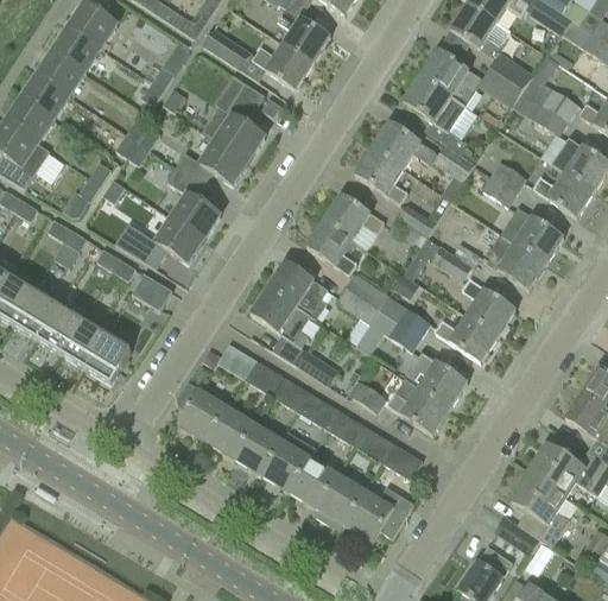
[(159,0),(135,0),(195,39),(219,1),(216,0),(204,0),(191,20),(159,0)]
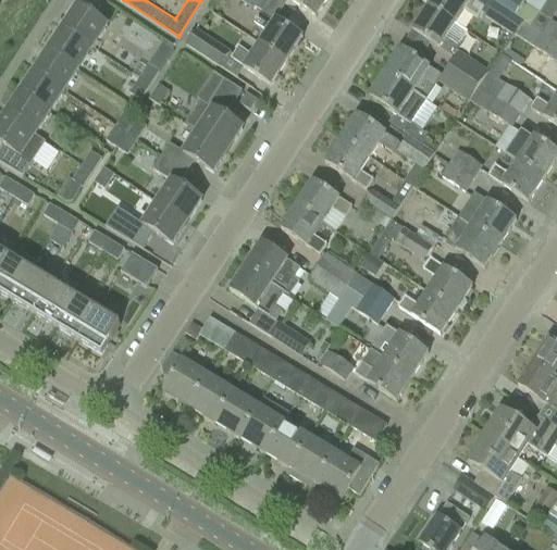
[(294,0),(316,14),(324,0),(294,0)]
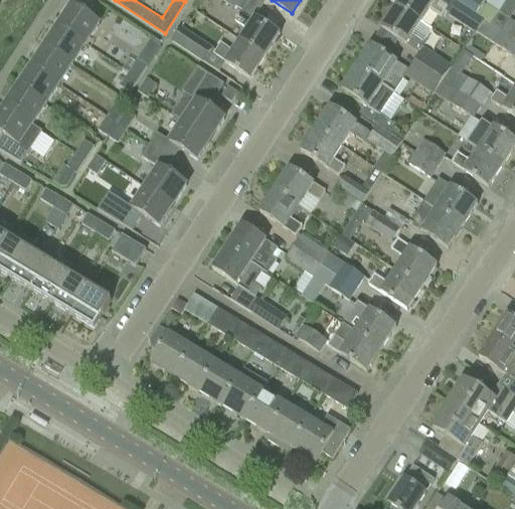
[(397,0),(395,3),(420,19),(430,5),(441,13),(447,4),(441,0),(397,0)]
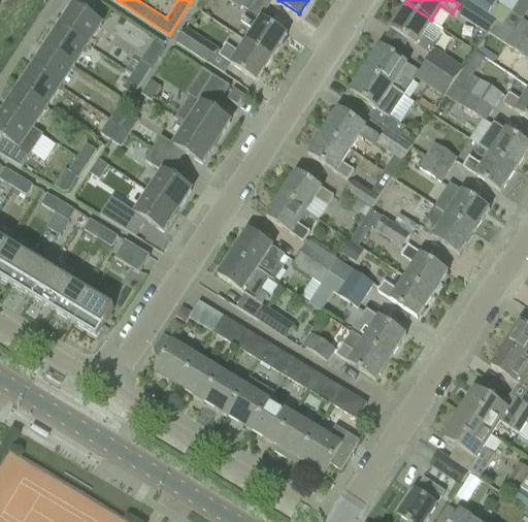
[(495,17),(470,0),(467,0),(459,13),(486,30),(495,17)]
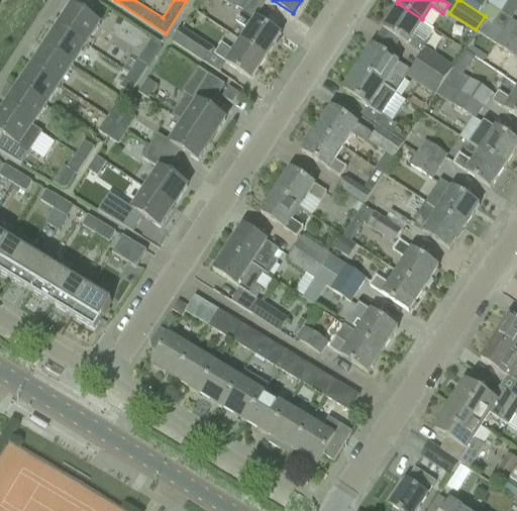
[(460,0),(485,16),(492,21),(499,10),(499,9),(505,0),(460,0)]
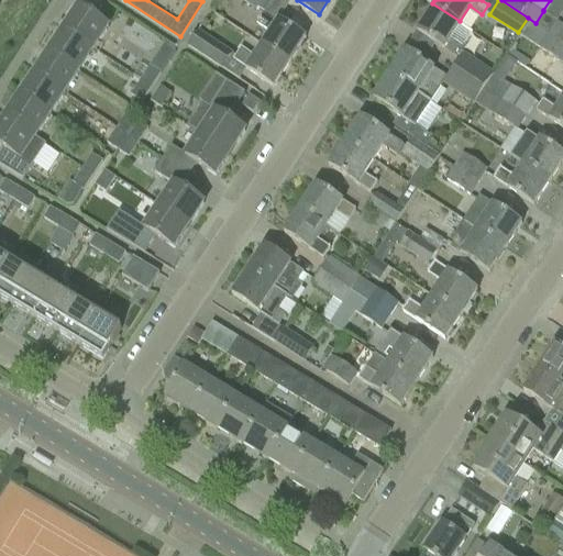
[(78,3),(63,25),(92,45),(108,22),(78,3)]
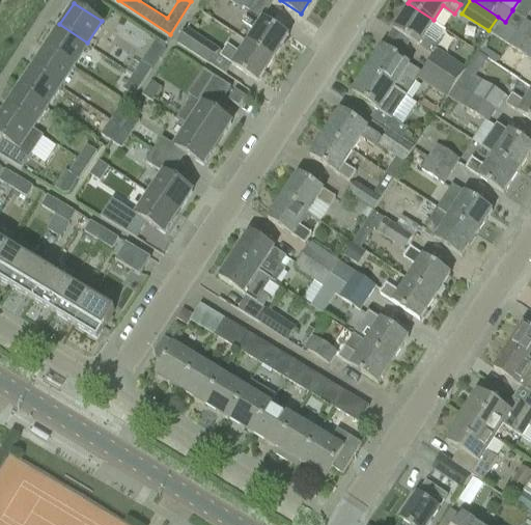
[(392,26),(410,37),(430,51),(438,40),(436,39),(445,26),(434,20),(408,3),(392,26)]
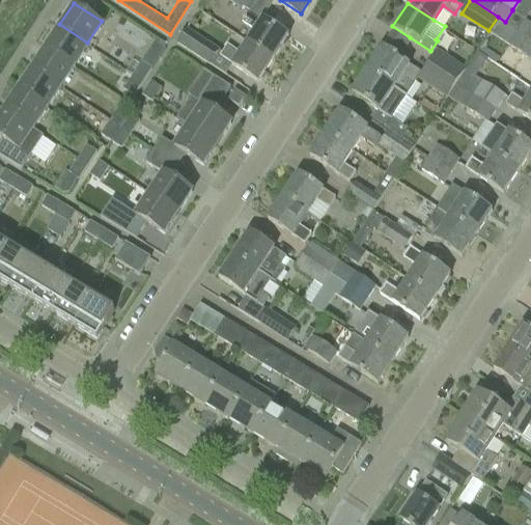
[(247,37),(273,55),(287,32),(250,7),(242,19),(254,27),(247,37)]
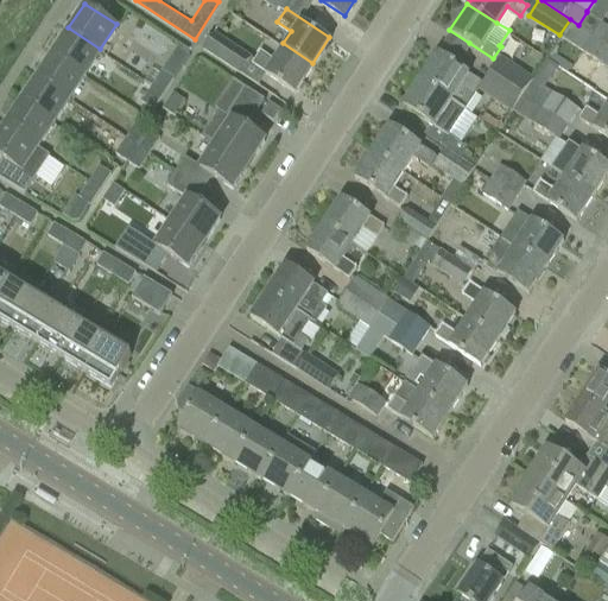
[(607,25),(587,12),(578,25),(607,43),(607,25)]
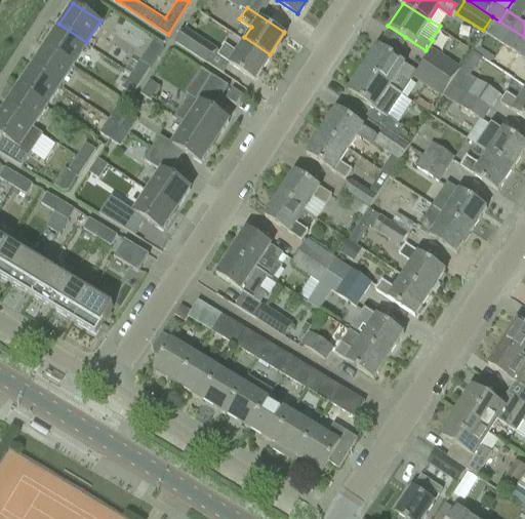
[(524,52),(524,37),(499,22),(492,16),(483,30),(483,31),(484,29),(523,54),(524,52)]
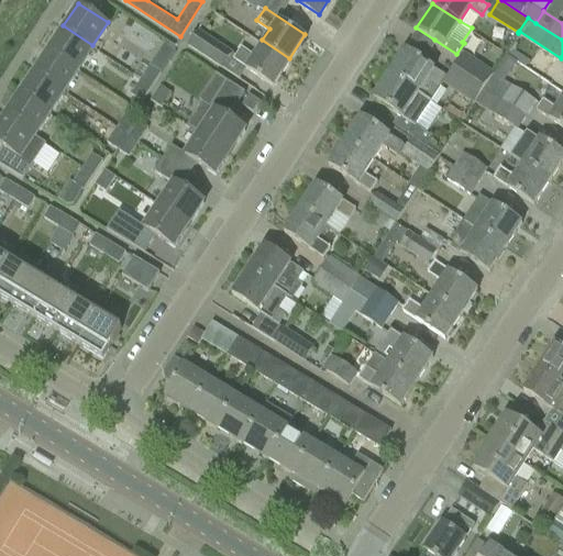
[(63,25),(48,47),(78,67),(92,45),(63,25)]
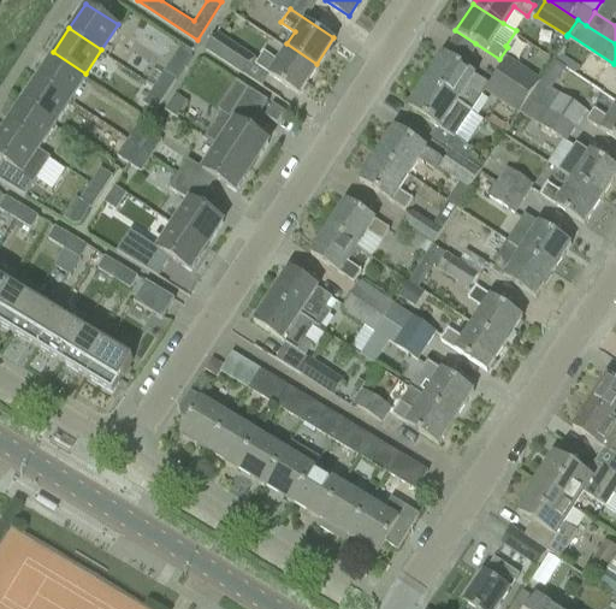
[(261,82),(268,71),(298,92),(317,64),(286,43),(277,58),(264,48),(258,57),(215,29),(205,45),(261,82)]
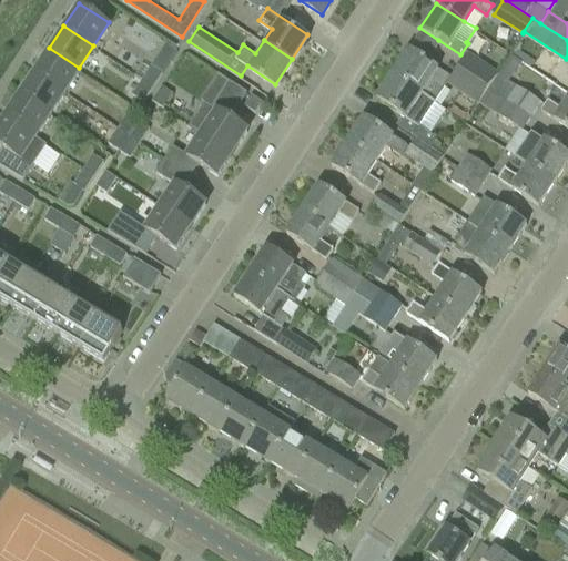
[(509,30),(504,39),(513,46),(518,36),(509,30)]
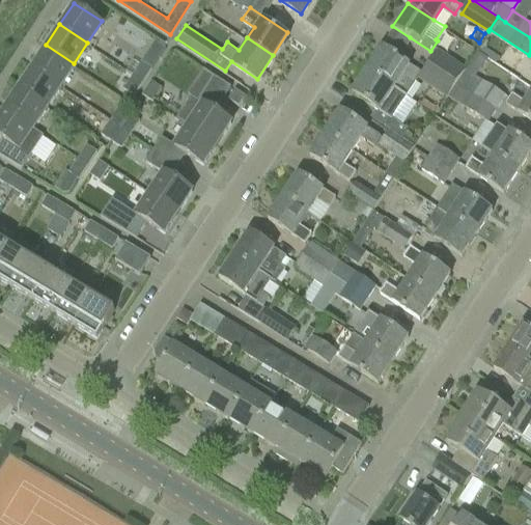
[(494,60),(499,53),(480,42),(477,48),(494,60)]
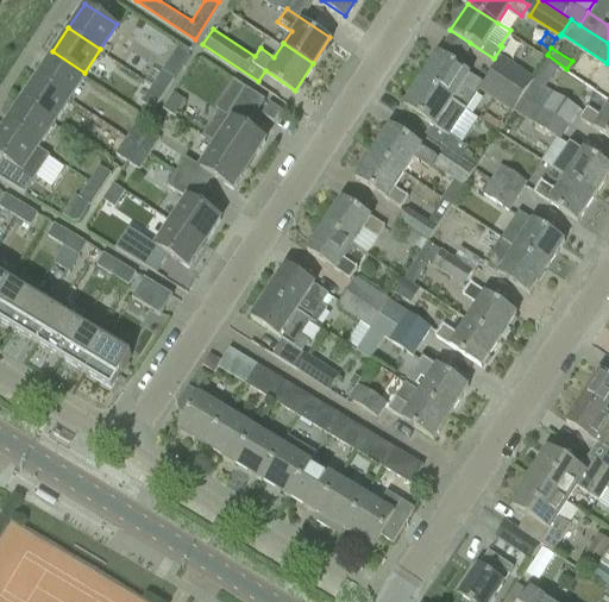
[(420,76),(464,106),(476,89),(482,80),(438,50),(420,76)]
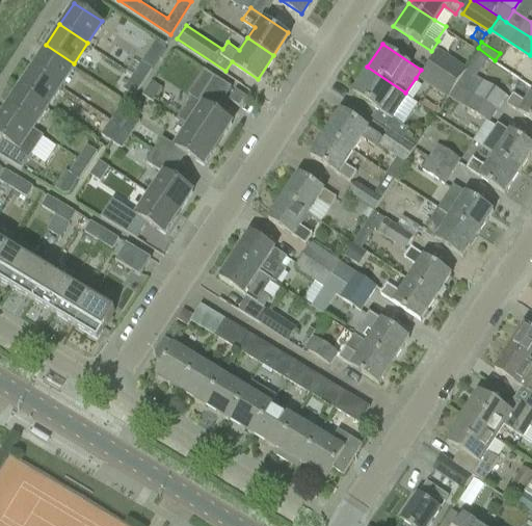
[(32,66),(60,84),(74,63),(46,45),(32,66)]
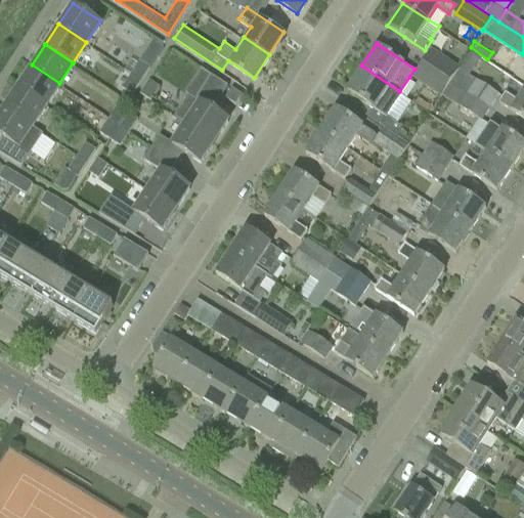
[(449,79),(460,65),(432,46),(423,60),(449,79)]
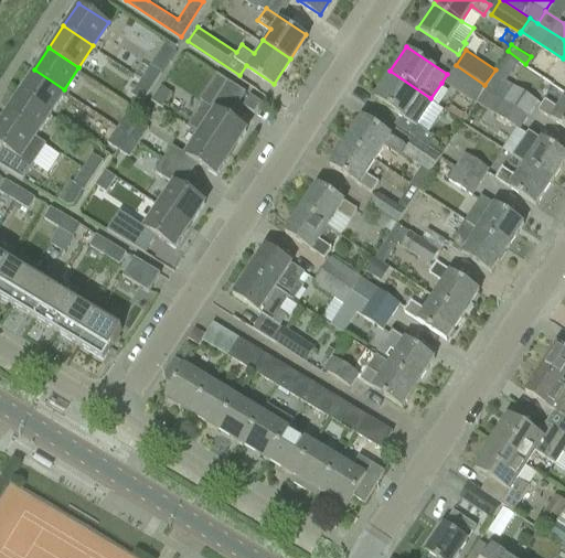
[(150,62),(140,76),(151,84),(161,68),(150,62)]
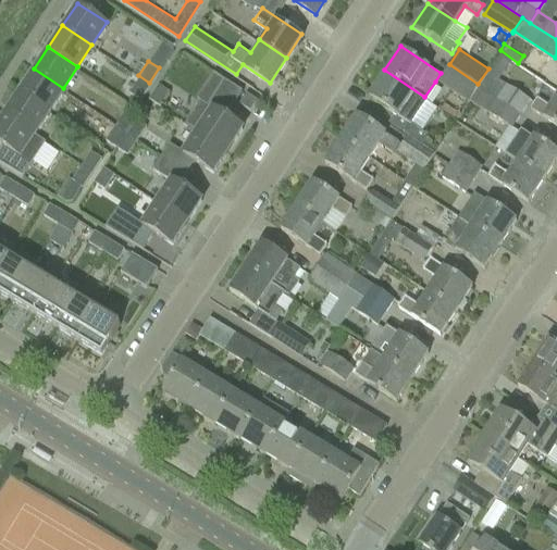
[(469,97),(478,84),(449,64),(448,65),(450,67),(441,82),(468,99),(469,97)]
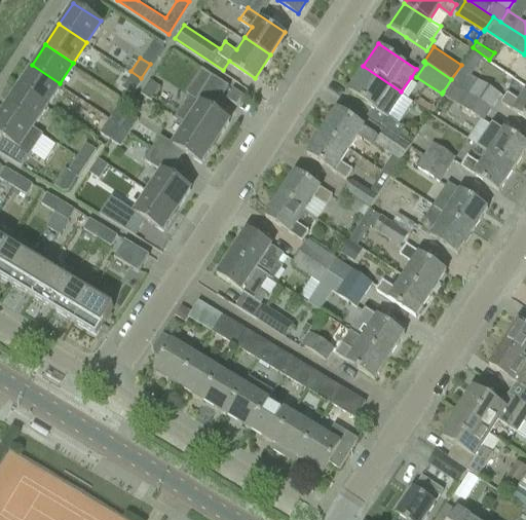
[(32,65),(19,85),(46,104),(60,83),(32,65)]
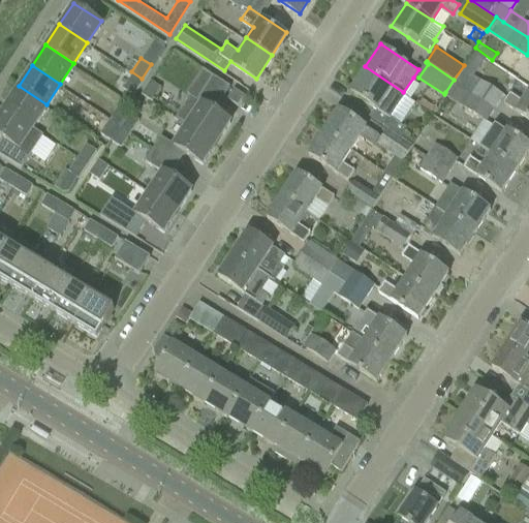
[(478,80),(480,75),(464,65),(454,80),(495,106),(502,94),(478,80)]
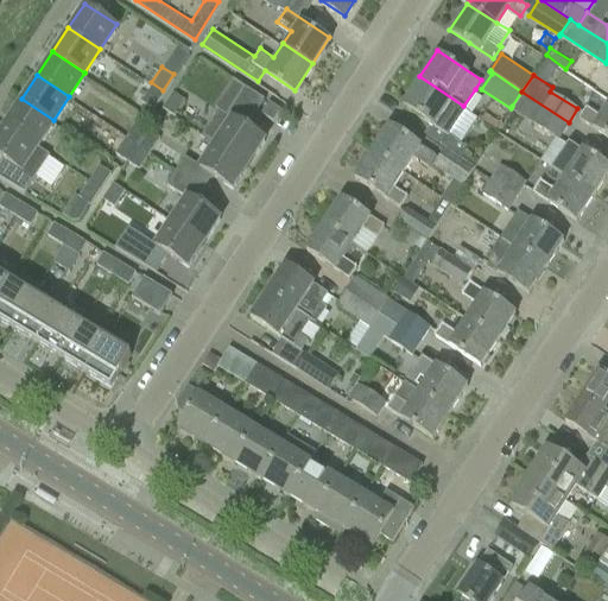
[(401,102),(422,115),(447,132),(456,120),(454,119),(463,106),(419,76),(401,102)]
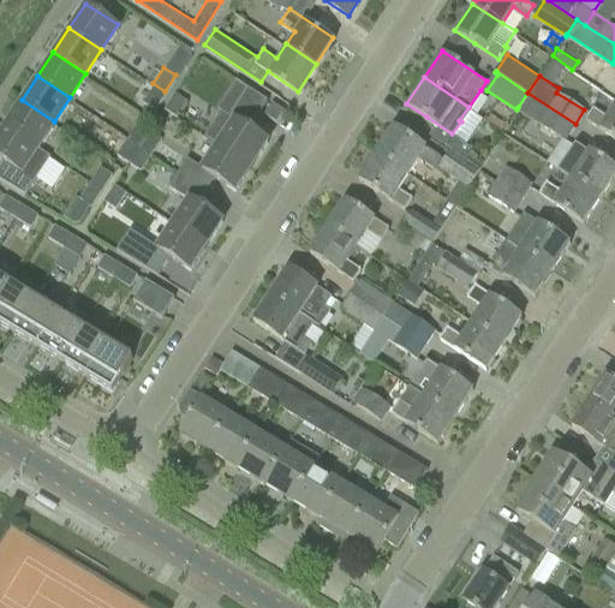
[(165,91),(153,83),(142,99),(154,107),(165,91)]
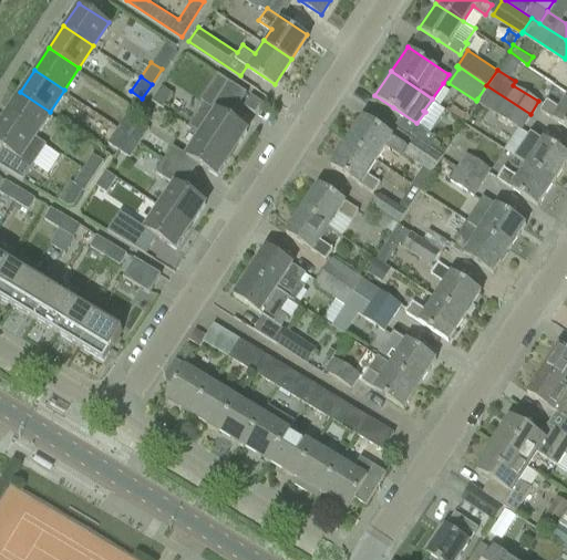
[(172,90),(161,82),(151,97),(162,104),(172,90)]
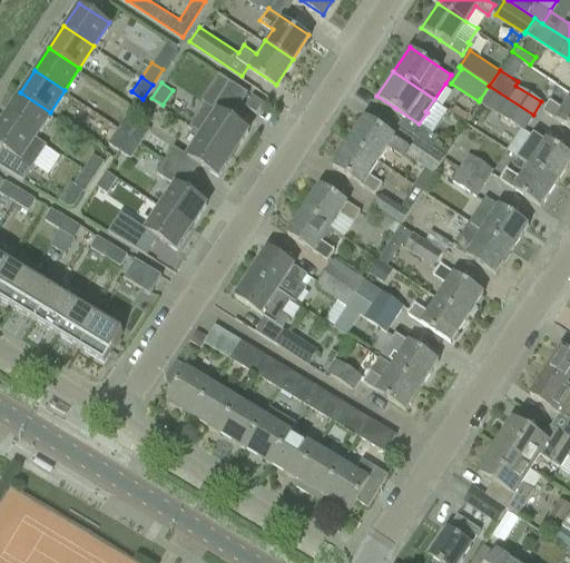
[(526,129),(533,115),(489,86),(480,99),(499,110),(498,111),(526,129)]
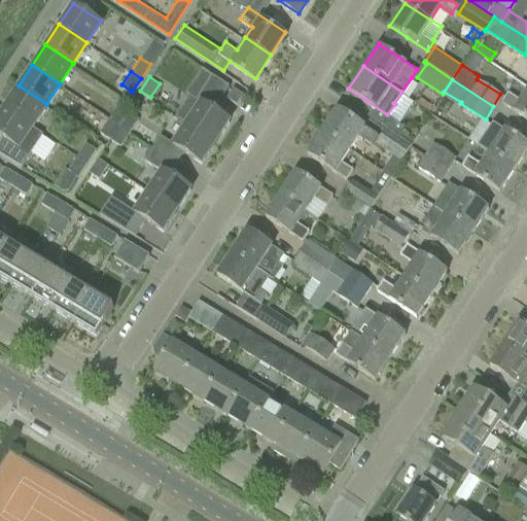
[(501,100),(523,114),(526,116),(526,84),(520,97),(508,90),(501,100)]
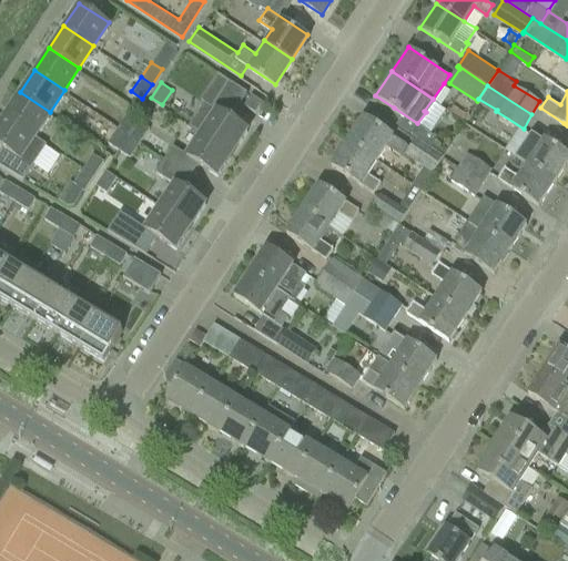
[(36,134),(50,112),(20,92),(6,114),(36,134)]
